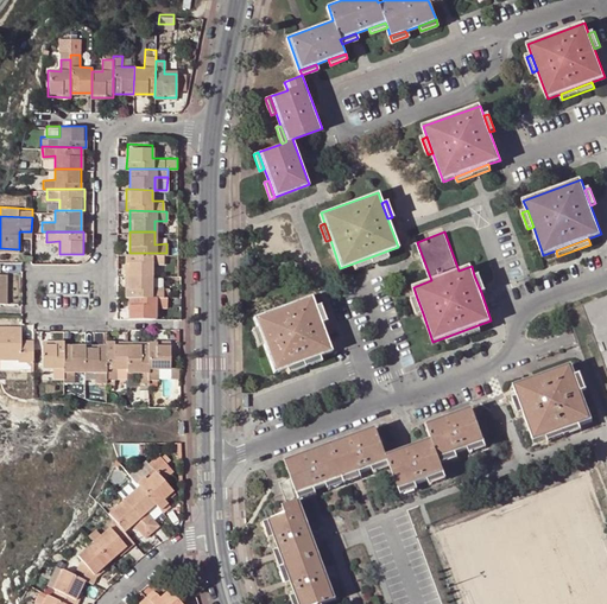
[(387,258),(385,252),(353,264),(355,269),(387,258)]
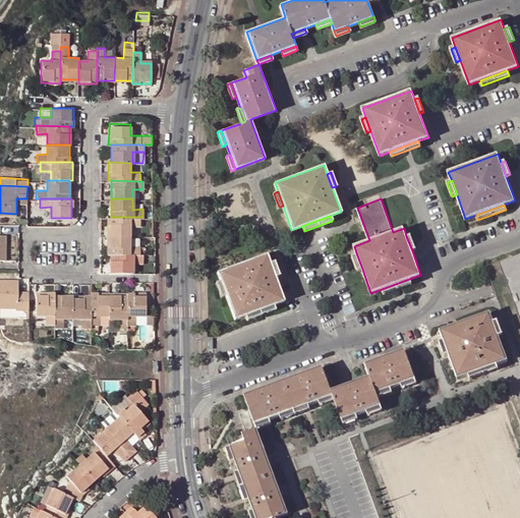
[(111,217),(108,217),(107,235),(129,236),(129,226),(139,226),(139,217),(111,217)]
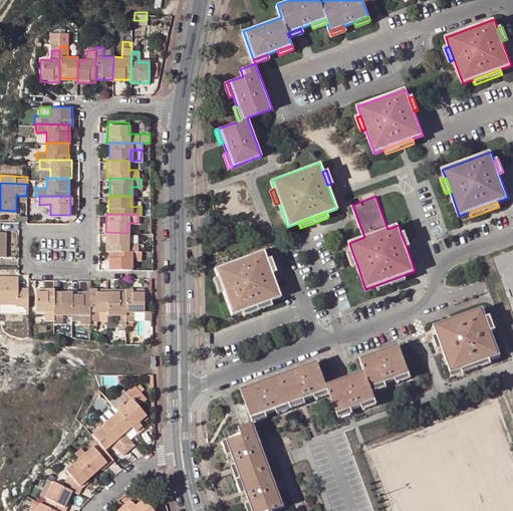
[(138,243),(127,243),(127,233),(105,232),(105,251),(108,251),(138,251),(138,243)]
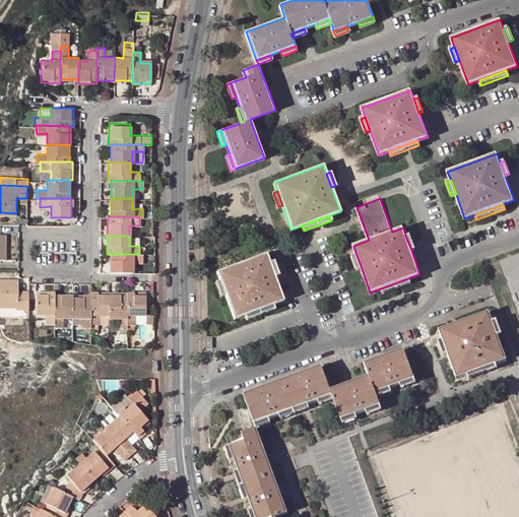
[(410,235),(405,236),(411,250),(415,249),(410,235)]
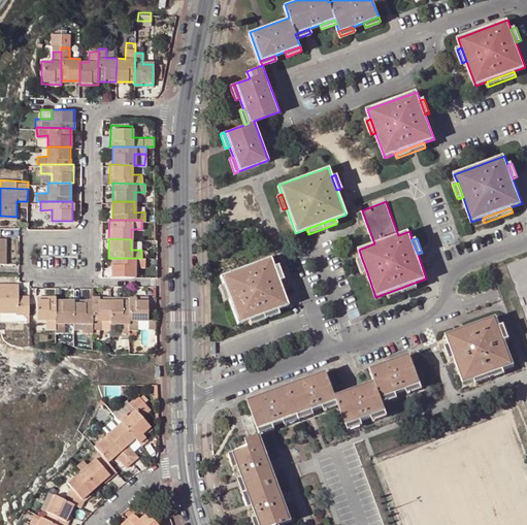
[(526,255),(493,268),(526,362),(526,255)]
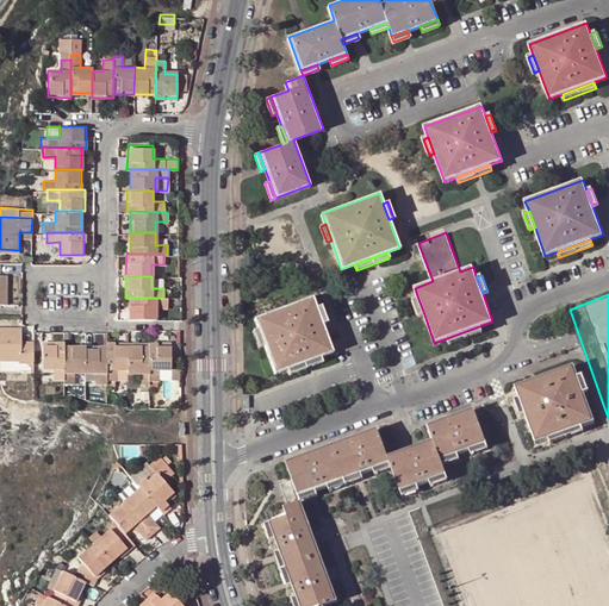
[(254,318),(259,329),(265,344),(274,373),(287,368),(319,356),(331,351),(322,324),(315,307),(311,297),(254,318)]
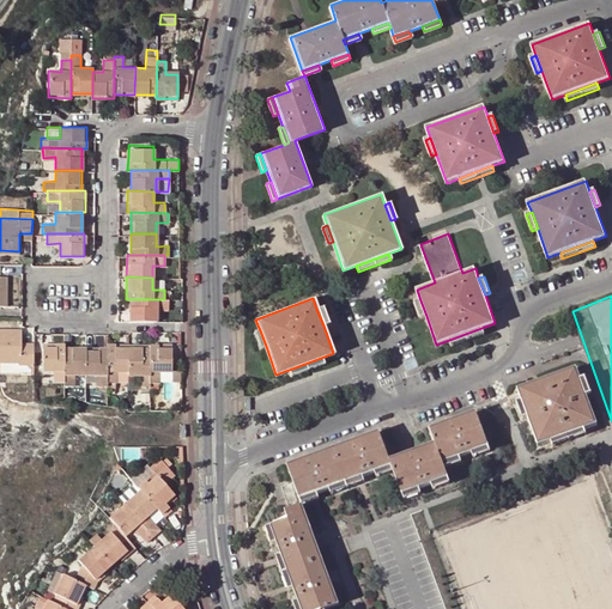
[(164,299),(129,299),(129,320),(156,320),(156,309),(168,309),(167,299),(164,299)]
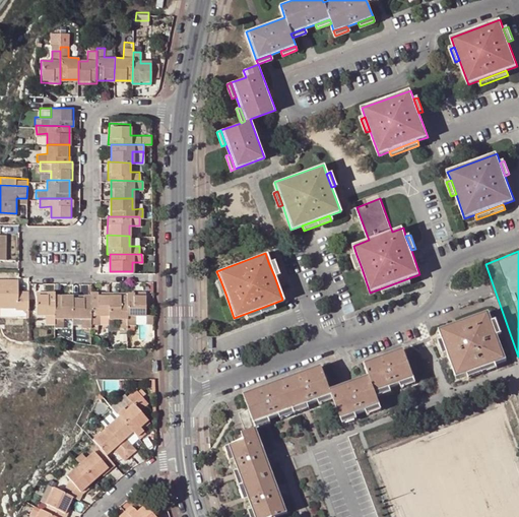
[(358,270),(362,268),(357,255),(352,256),(358,270)]
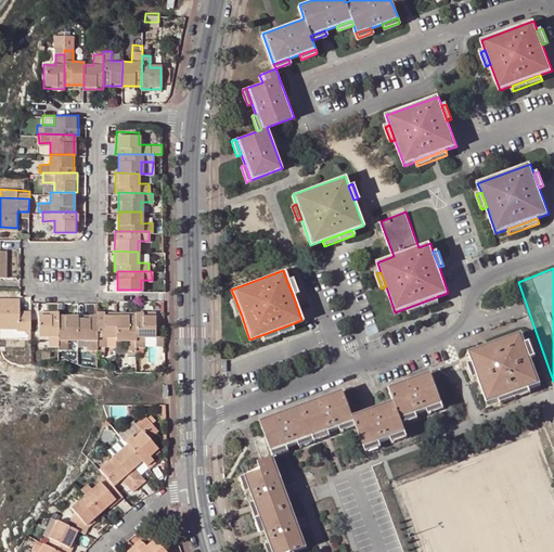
[(292,278),(286,280),(293,295),(297,293),(292,278)]
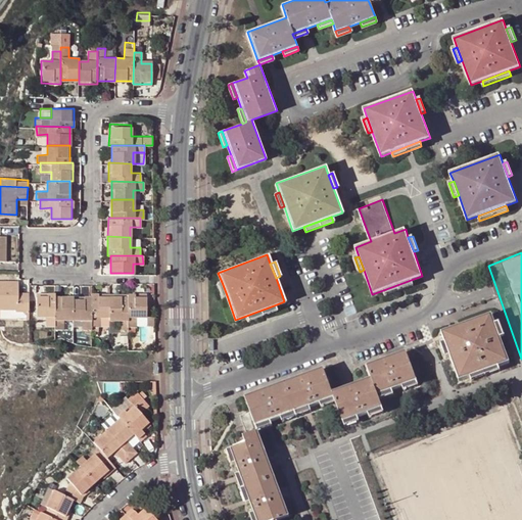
[(18,280),(0,280),(0,306),(7,308),(18,308),(18,309),(29,309),(28,295),(18,295),(18,290),(18,280)]
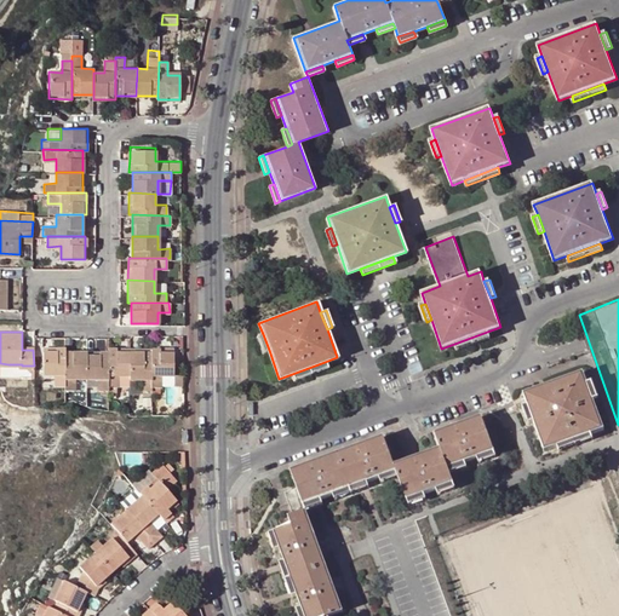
[(489,338),(487,332),(454,344),(457,350),(489,338)]
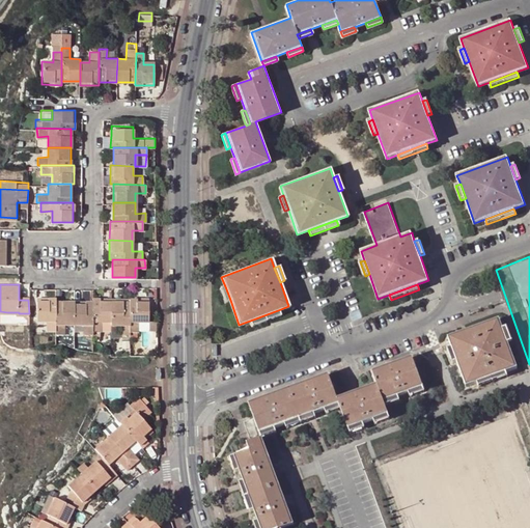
[(225,302),(230,300),(225,286),(221,287),(225,302)]
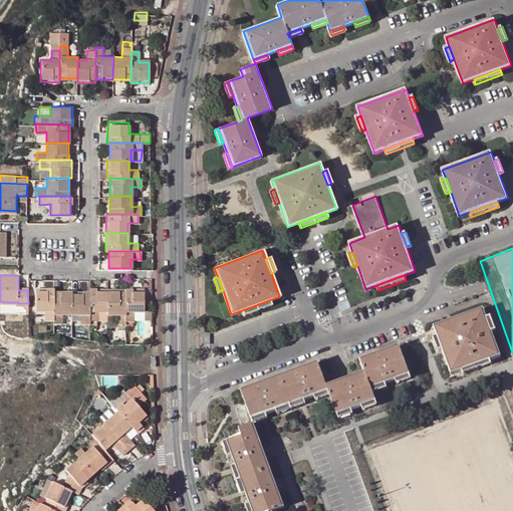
[(53,290),(53,287),(35,287),(36,309),(45,309),(46,320),(53,320),(53,290)]
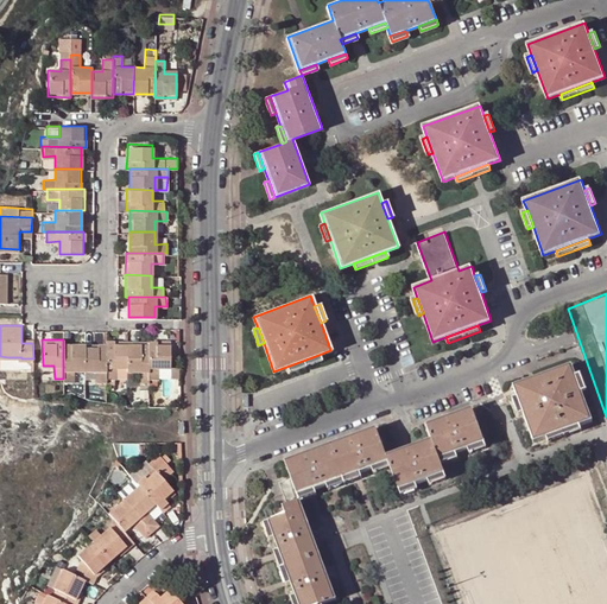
[(106,379),(113,379),(117,379),(115,367),(127,367),(127,345),(127,339),(106,339),(106,344),(106,379)]
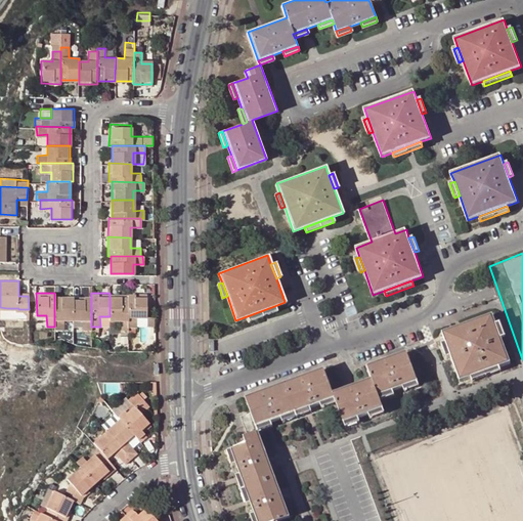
[(146,316),(146,294),(128,294),(128,298),(128,327),(135,327),(135,316),(146,316)]
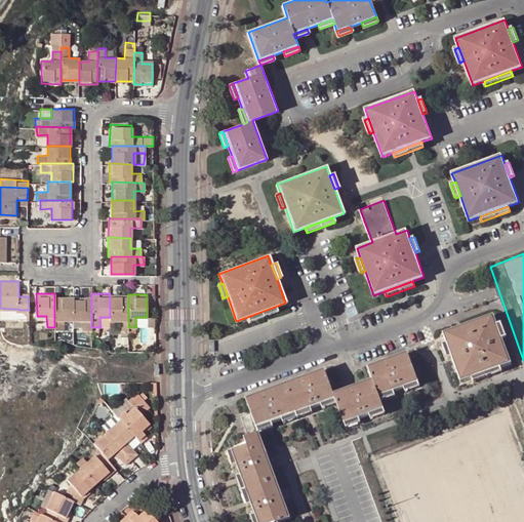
[(73,321),(73,297),(54,296),(54,327),(54,329),(64,330),(64,320),(73,321)]
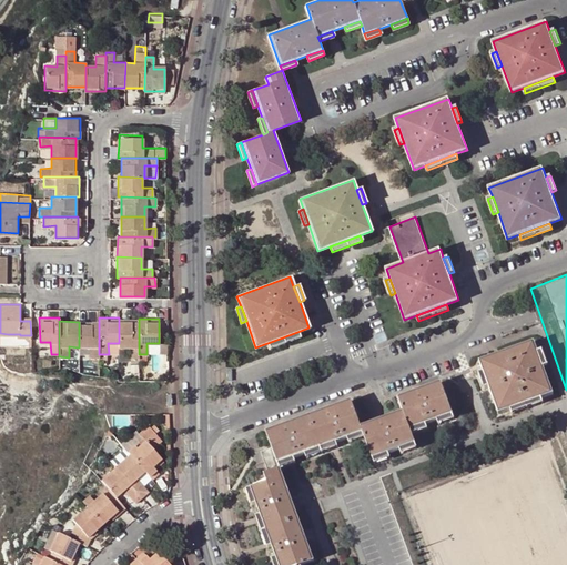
[(79,347),(90,347),(90,357),(99,357),(99,354),(99,322),(79,322),(79,347)]
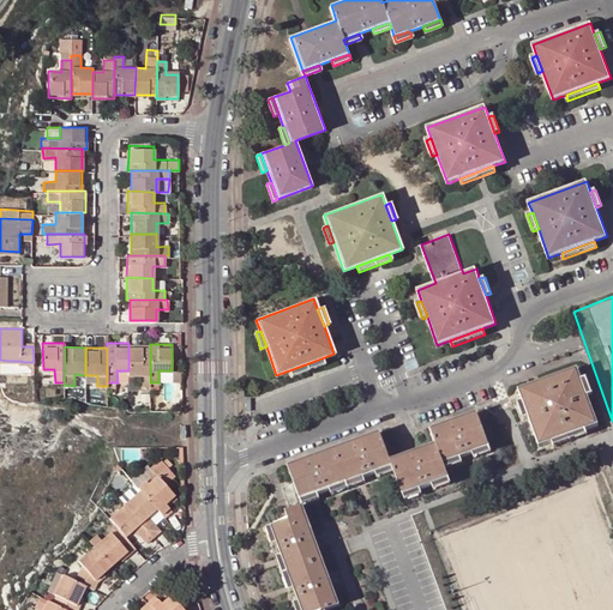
[(150,382),(150,349),(128,349),(128,370),(128,374),(140,374),(140,386),(150,386),(150,382)]
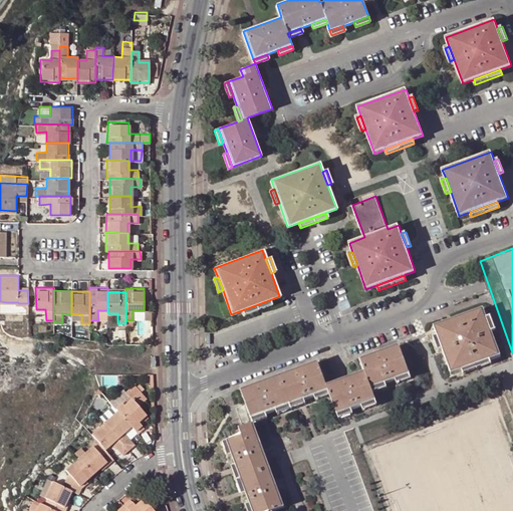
[(271,305),(269,300),(242,310),(243,315),(271,305)]
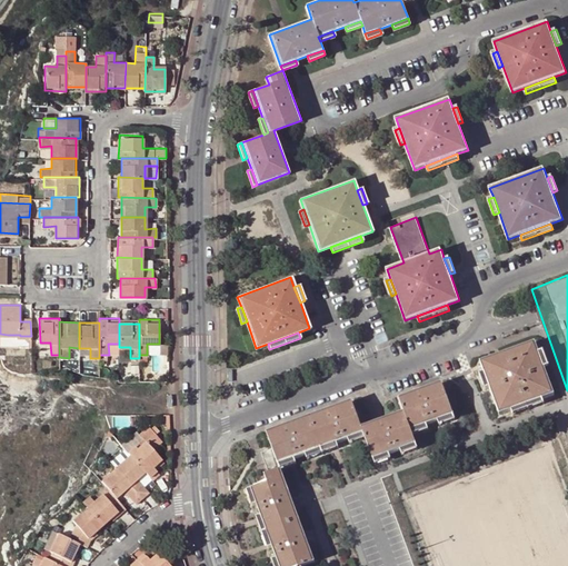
[(20,335),(8,335),(8,344),(31,345),(31,336),(20,336),(20,335)]
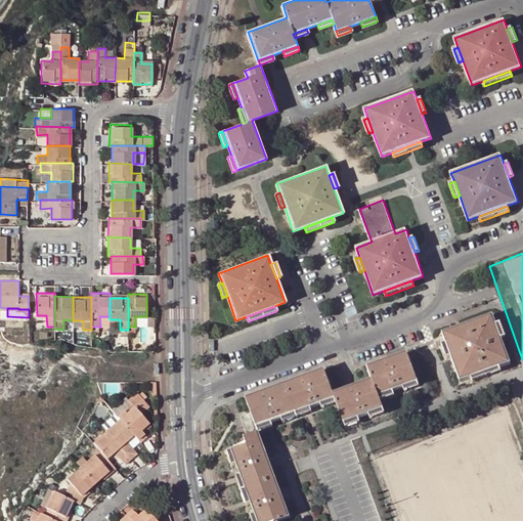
[(442,332),(445,341),(450,354),(460,379),(471,375),(498,365),(510,360),(499,336),(495,322),(491,313),(442,332)]
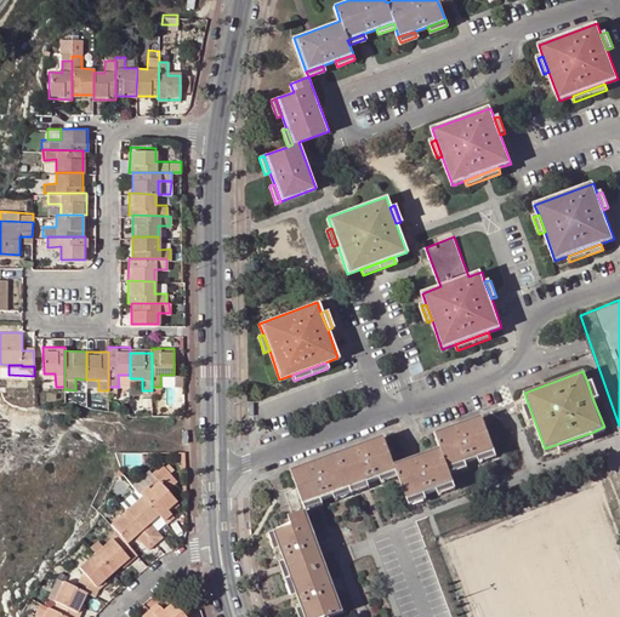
[(592,380),(587,382),(592,398),(598,396),(592,380)]
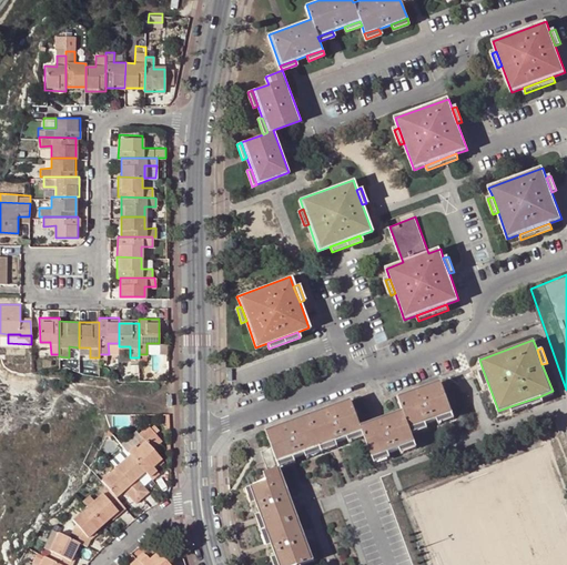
[(483,386),(488,384),(483,370),(478,372),(483,386)]
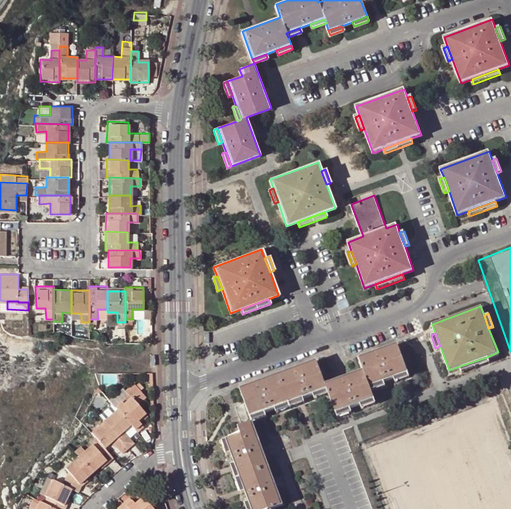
[(270,508),(282,503),(252,420),(250,416),(264,411),(275,407),(302,397),(313,393),(327,388),(328,392),(336,411),(349,406),(360,402),(373,398),(370,390),(369,385),(383,380),(394,376),(407,371),(396,343),(359,357),(363,369),(325,383),(317,360),(240,388),(245,402),(235,406),(241,424),(238,425),(241,433),(227,438),(231,451),(235,462),(245,489),(250,501),(252,508),(270,508)]
